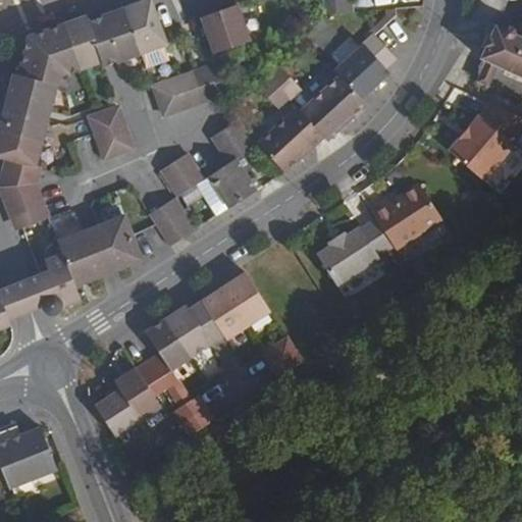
[(42,201),(35,183),(39,164),(33,163),(54,83),(63,85),(66,71),(101,59),(103,64),(139,51),(161,43),(165,42),(149,0),(145,0),(136,4),(88,21),(85,14),(29,35),(23,55),(19,72),(15,71),(0,129),(0,154),(10,157),(1,187),(12,213),(42,201)]
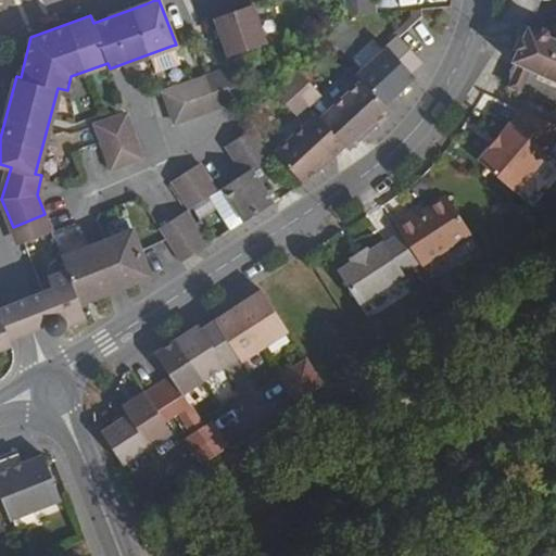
[(376,10),(374,0),(339,0),(341,13),(376,10)]
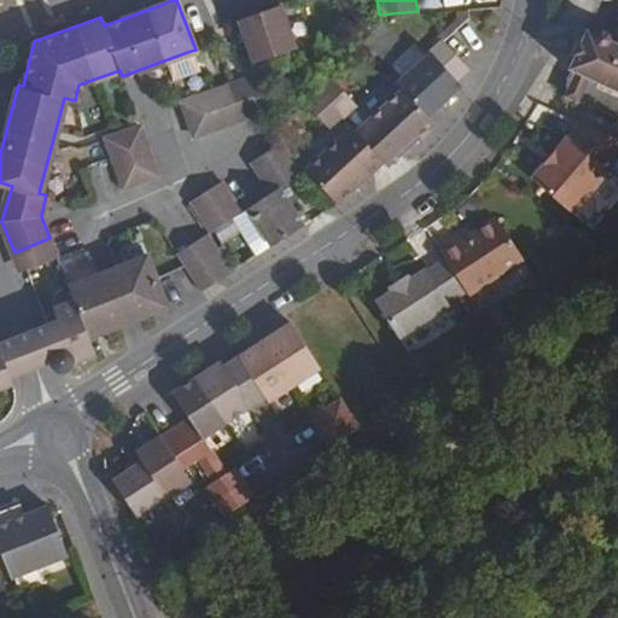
[(297,47),(281,4),(260,11),(238,18),(255,63),(297,47)]
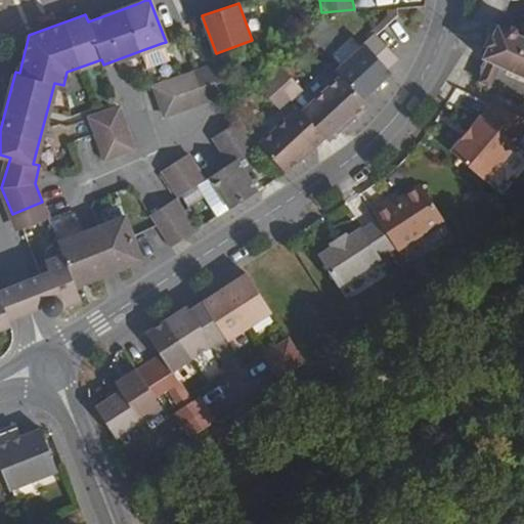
[(523,74),(523,35),(499,25),(486,57),(491,60),(485,73),(481,83),(490,87),(495,77),(500,64),(523,74)]
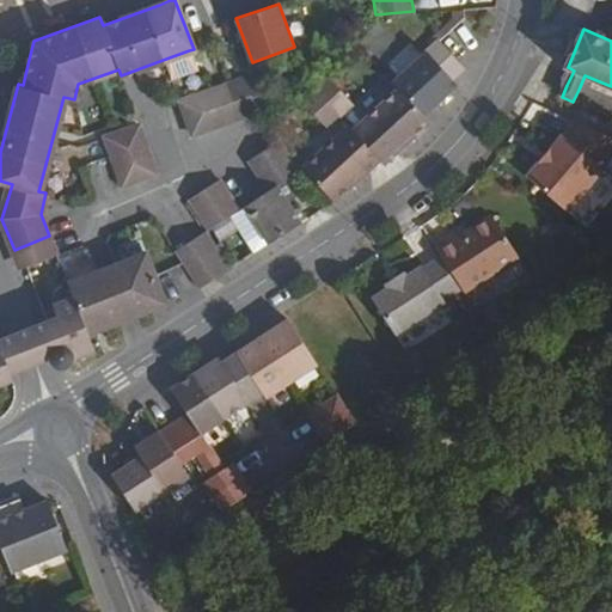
[(448,74),(463,63),(459,60),(439,38),(392,80),(399,89),(422,116),(441,99),(457,85),(448,74)]
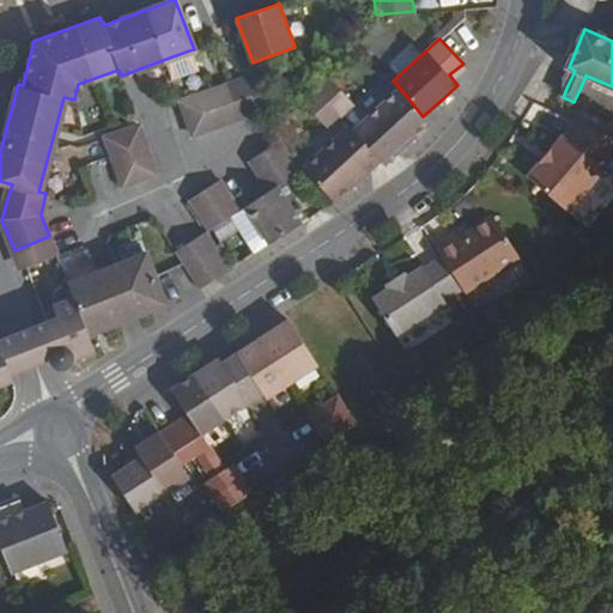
[(196,67),(189,50),(163,60),(169,77),(196,67)]
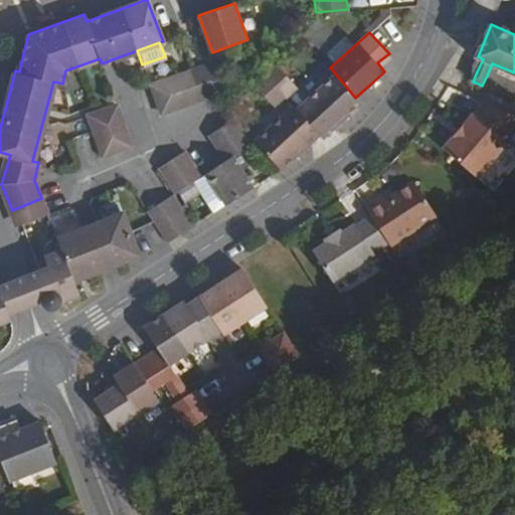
[(298,86),(278,62),(267,72),(286,95),(298,86)]
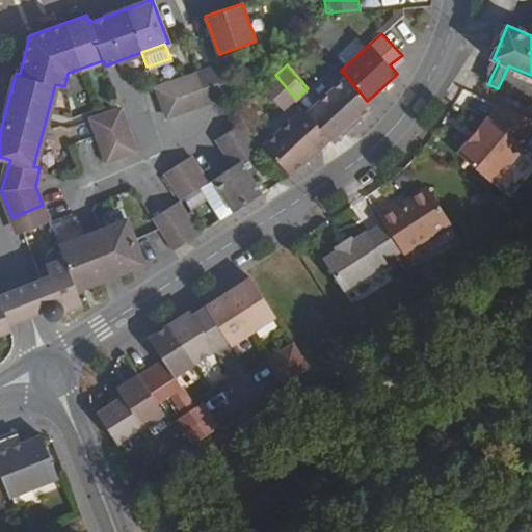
[(241,90),(232,65),(214,73),(212,65),(196,71),(206,100),(241,90)]
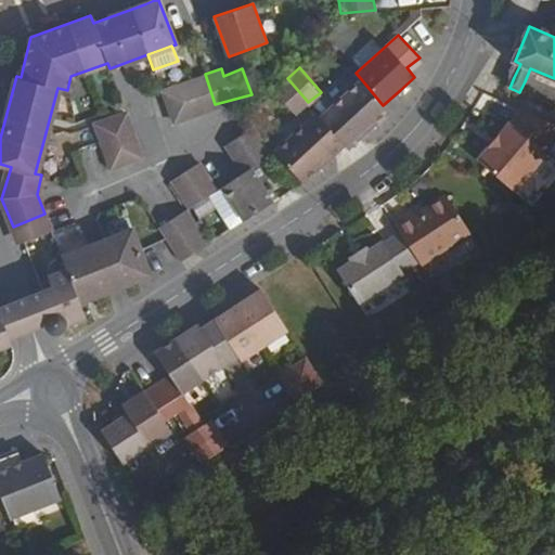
[(215,104),(205,74),(162,89),(173,119),(215,104)]
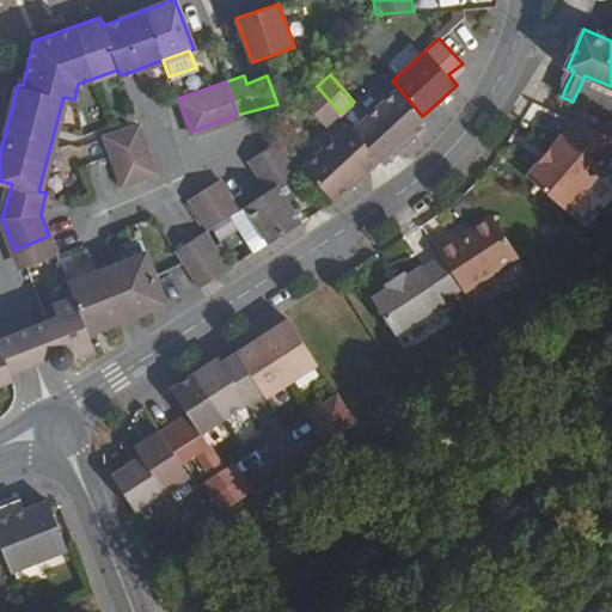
[(340,112),(317,86),(303,98),(326,123),(340,112)]
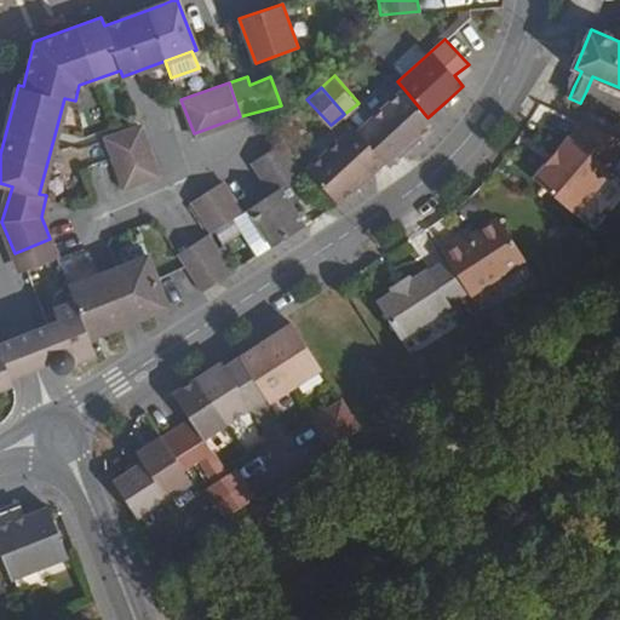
[(411,145),(434,126),(428,118),(405,90),(357,130),(384,161),(388,166),(411,145)]
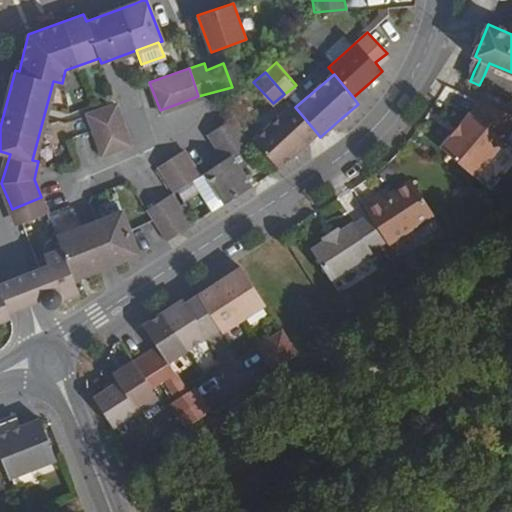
[(129,142),(113,101),(85,111),(100,152),(129,142)]
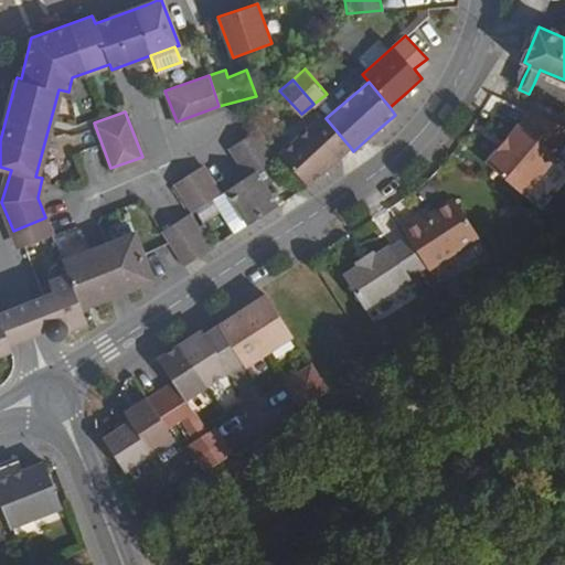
[(564,138),(564,128),(532,114),(523,125),(520,123),(484,167),(522,199),(558,156),(554,152),(564,138)]
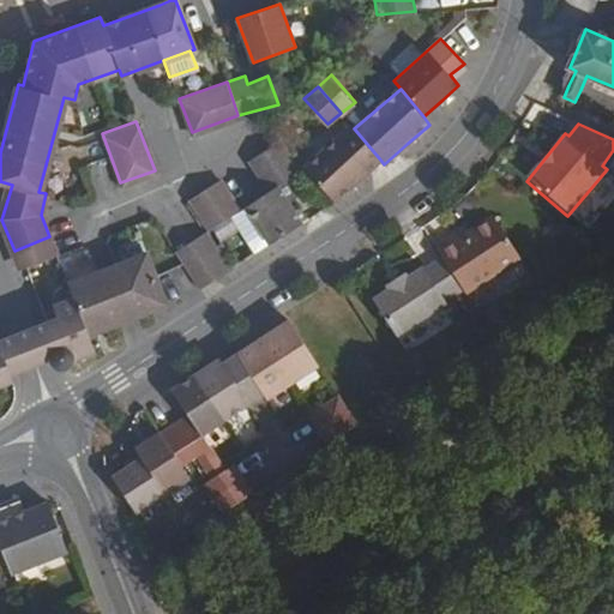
[(355,181),(380,160),(354,128),(350,125),(305,166),(332,200),(355,181)]
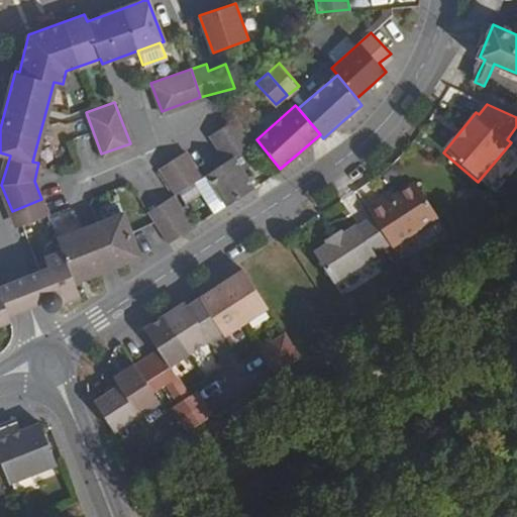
[(251,142),(233,118),(221,126),(237,151),(251,142)]
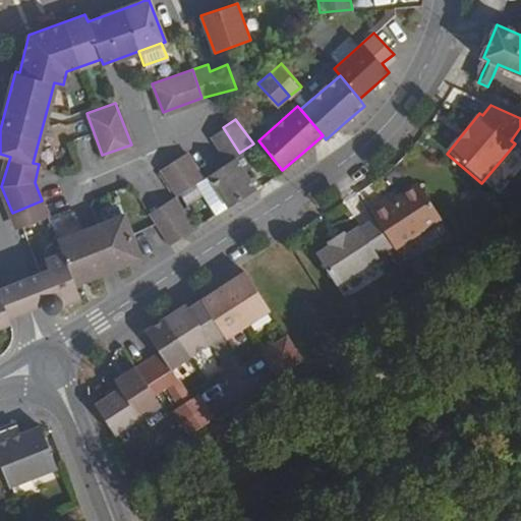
[(239,153),(223,127),(210,135),(227,161),(233,157),(239,153)]
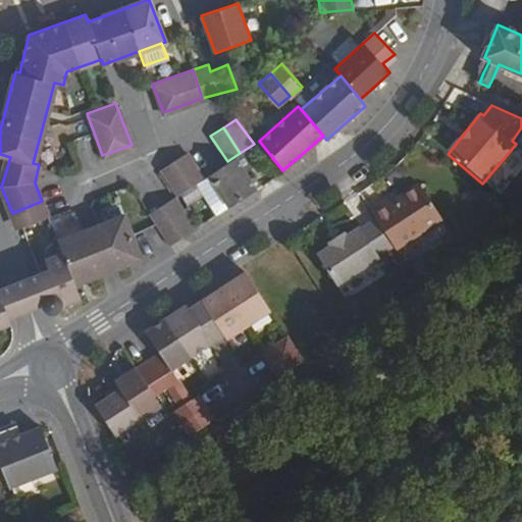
[(202,177),(186,153),(159,169),(176,195),(202,177)]
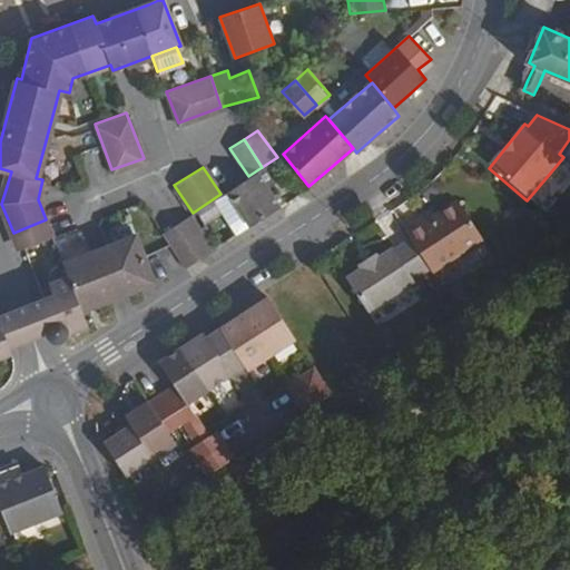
[(277,206),(255,172),(248,176),(226,190),(248,226),(263,216),(277,206)]
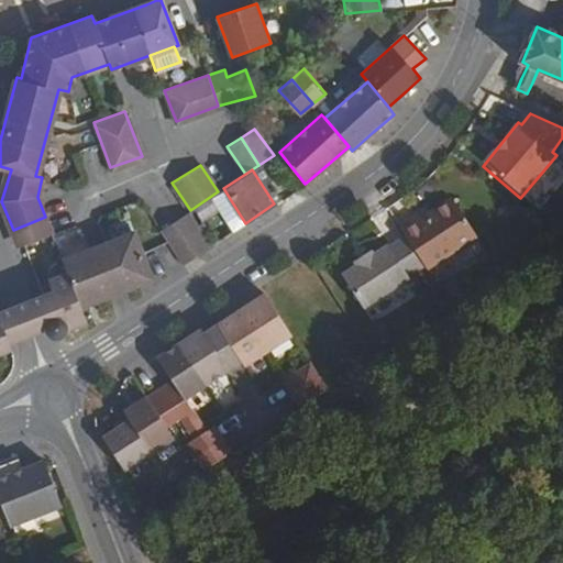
[(426,271),(478,239),(453,200),(420,221),(417,218),(399,229),(406,240),(426,271)]
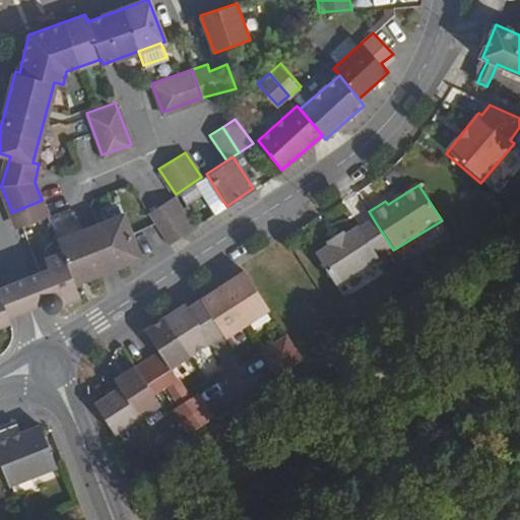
[(193,228),(173,196),(146,212),(151,223),(167,245),(193,228)]
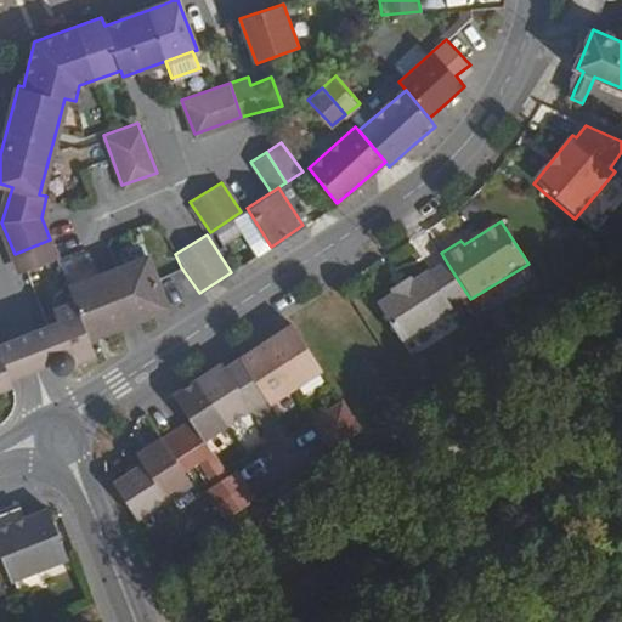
[(57,256),(50,239),(15,254),(20,267),(24,270),(57,256)]
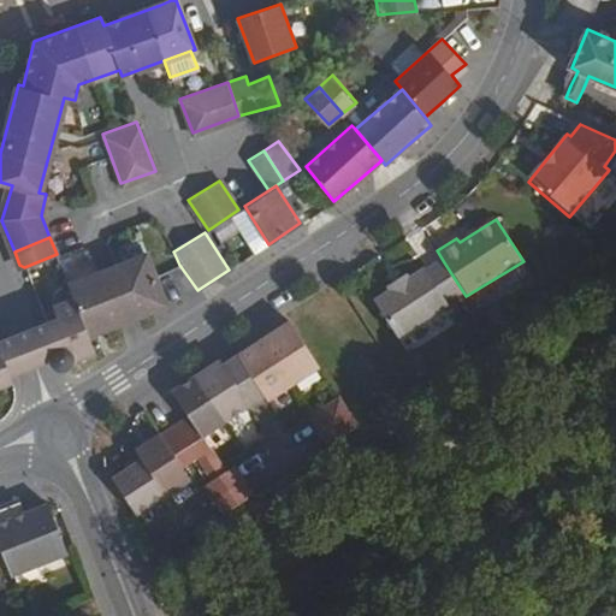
[(164,303),(153,277),(143,252),(67,282),(73,296),(89,335),(108,327),(150,309),(164,303)]
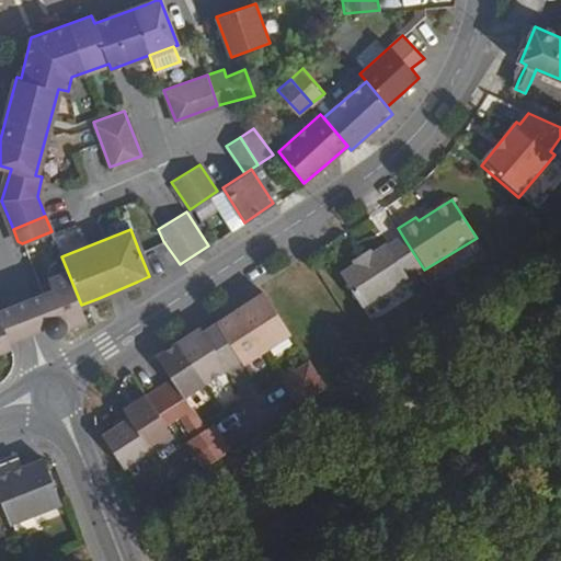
[(363,312),(424,270),(404,239),(370,258),(369,254),(354,265),(355,268),(341,277),(363,312)]
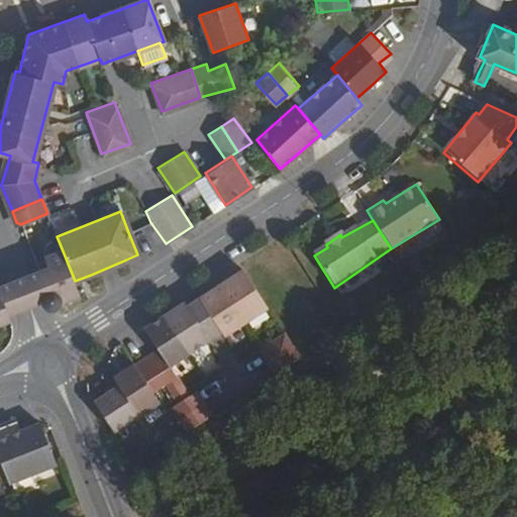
[(75,281),(62,248),(43,256),(47,266),(38,269),(47,292),(40,296),(38,299),(39,303),(40,308),(43,311),(47,312),(56,309),(58,307),(60,301),(80,293),(75,281)]
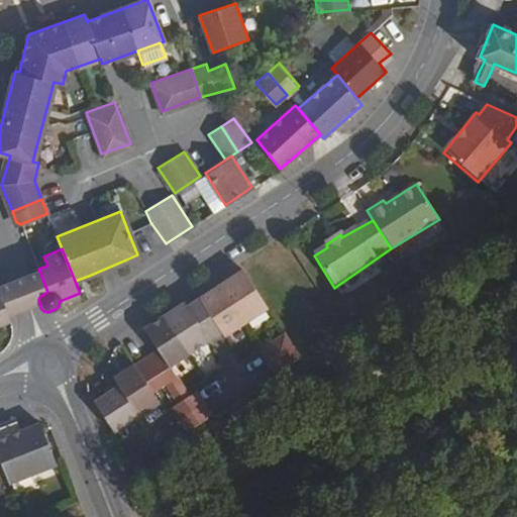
[(40,296),(47,292),(38,269),(19,277),(0,284),(0,289),(9,311),(28,303),(38,299),(40,296)]
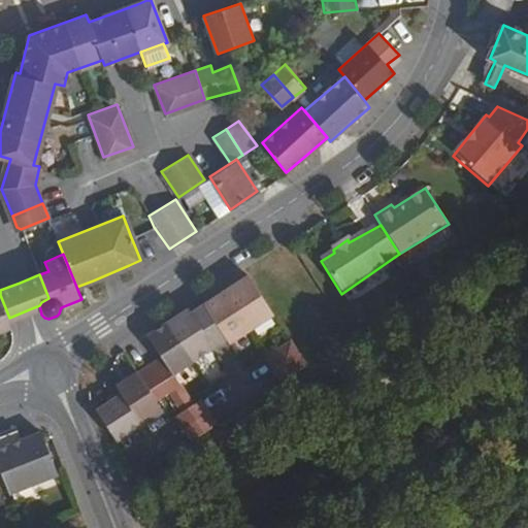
[(227,348),(274,318),(248,278),(203,308),(227,348)]
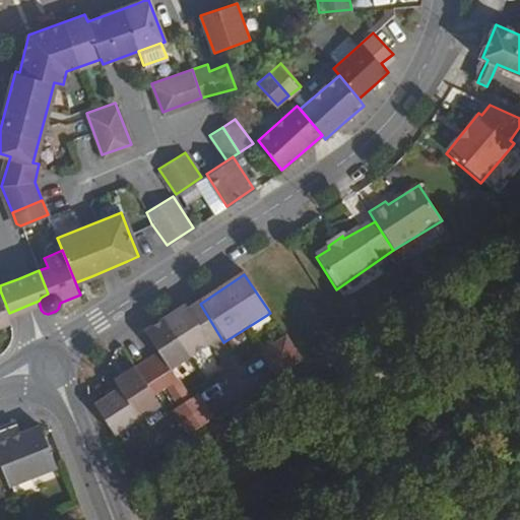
[(0,290),(0,323),(9,320),(11,316),(9,313),(0,290)]
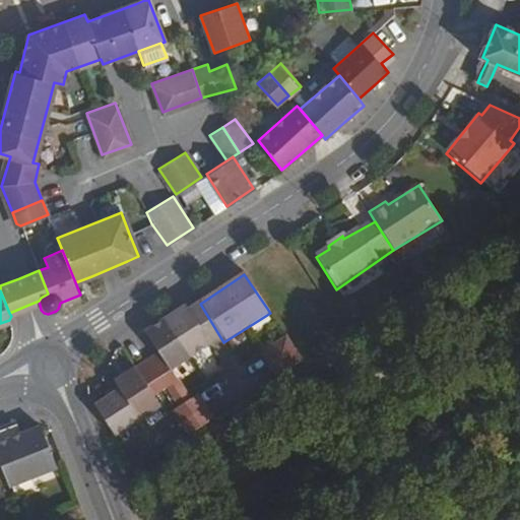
[(159,410),(152,398),(166,390),(178,408),(171,413),(188,441),(213,424),(197,396),(189,401),(170,373),(208,347),(187,312),(185,309),(144,334),(157,358),(114,385),(119,394),(99,406),(119,437),(159,410)]
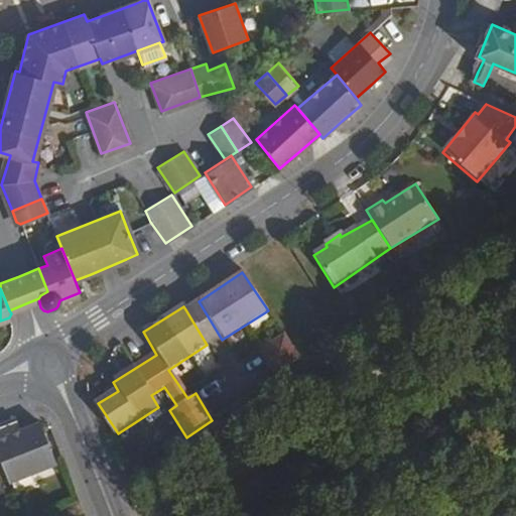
[(274,379),(300,362),(284,337),(258,354),(274,379)]
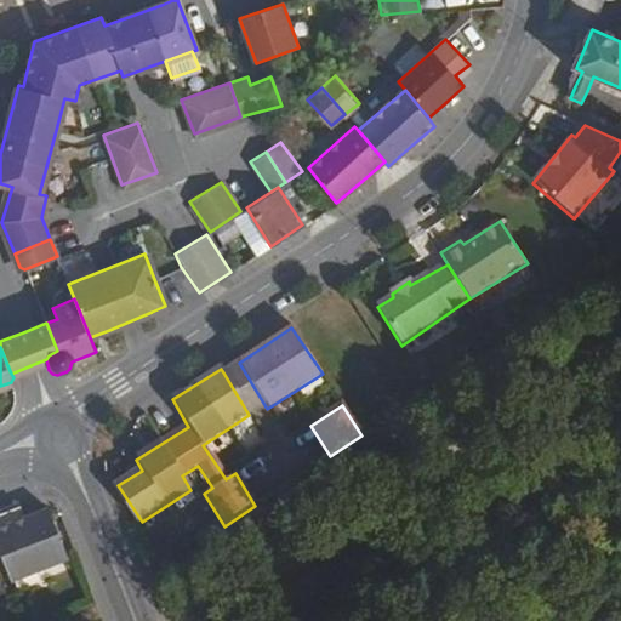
[(69,559),(46,508),(23,518),(17,503),(0,510),(0,557),(5,568),(10,581),(7,581),(9,584),(69,559)]
